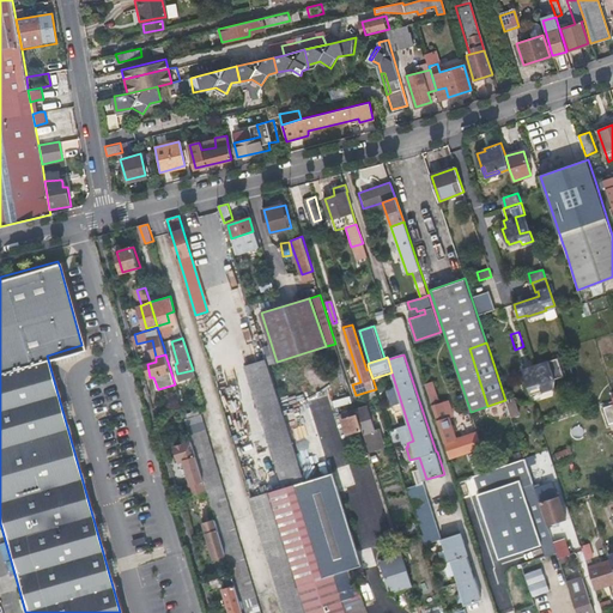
[(522,369),(530,395),(554,387),(554,380),(564,376),(557,358),(533,365),(522,369)]
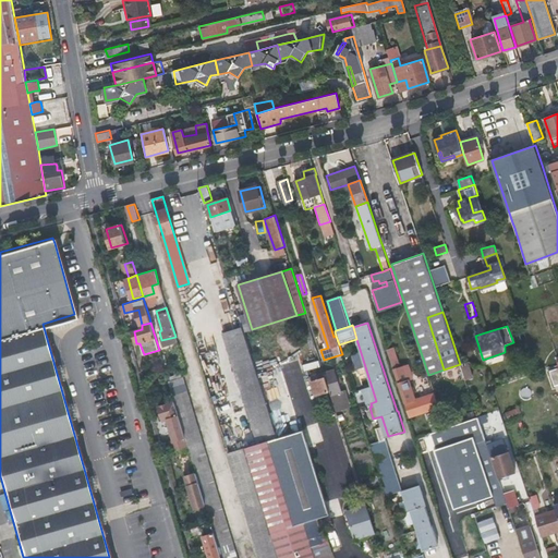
[(223,337),(256,444),(277,437),(244,331),(223,337)]
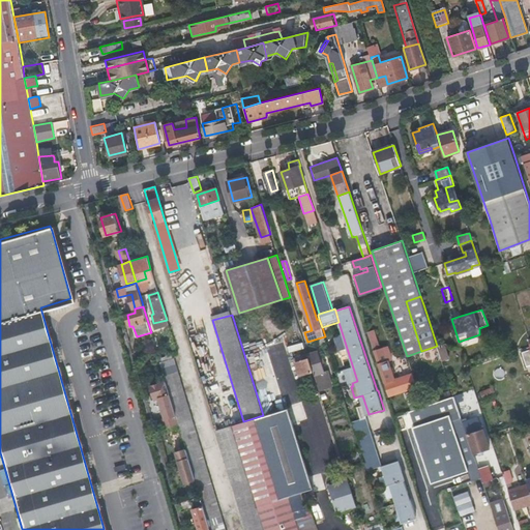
[(374,350),(375,353),(382,351),(377,332),(369,334),(374,350)]
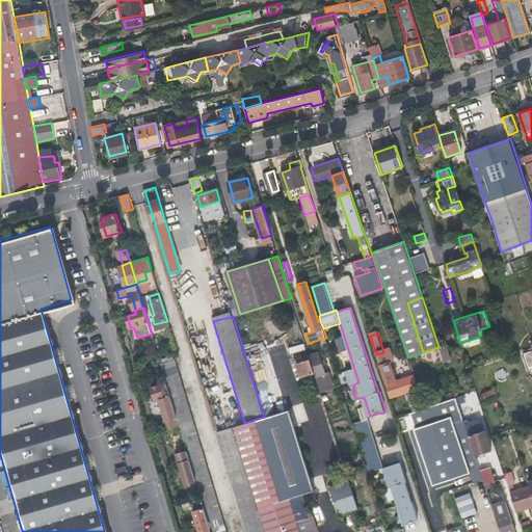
[(335,338),(345,367),(353,365),(343,336),(335,338)]
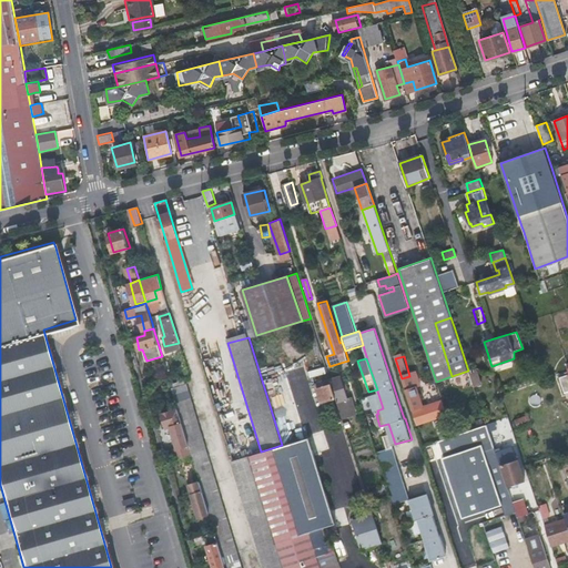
[(468,371),(474,386),(482,384),(477,367),(468,371)]
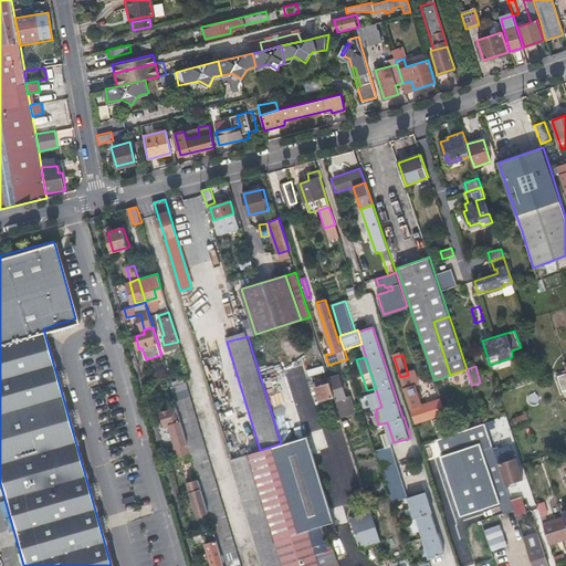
[(401,381),(405,390),(418,386),(421,385),(417,371),(408,375),(400,377),(401,381)]
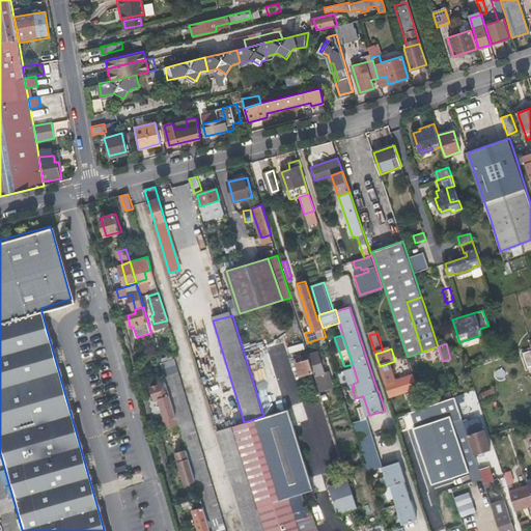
[(309,355),(314,371),(315,375),(326,372),(319,352),(309,355)]
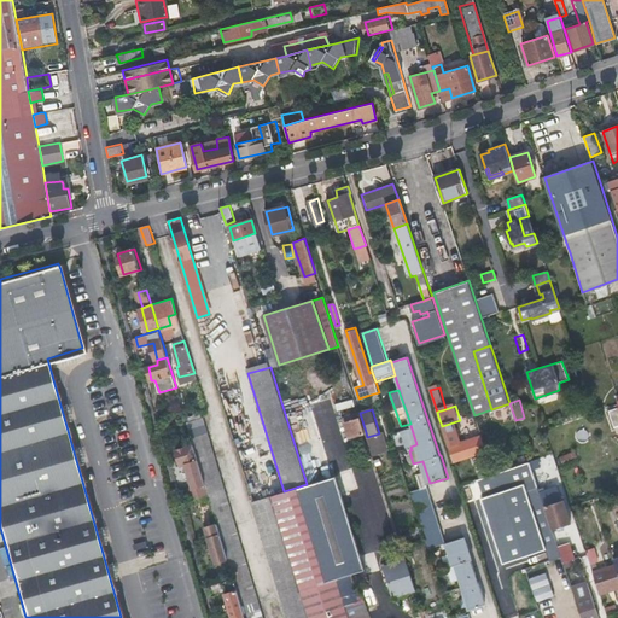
[(359,412),(344,417),(351,437),(366,432),(360,413),(359,412)]
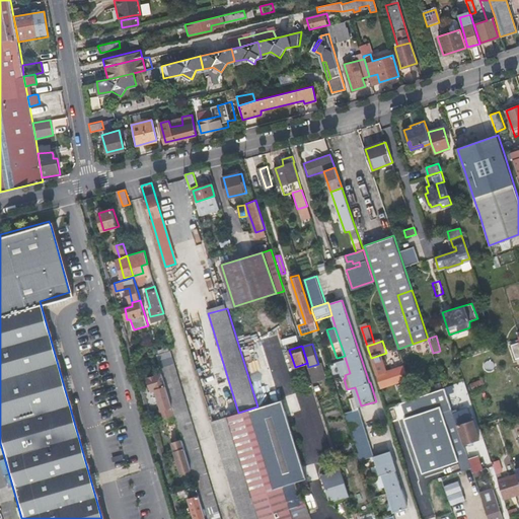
[(169,350),(156,354),(159,365),(162,373),(172,406),(174,416),(182,440),(188,458),(192,470),(196,486),(199,495),(205,516),(206,518),(220,518),(203,459),(169,350)]
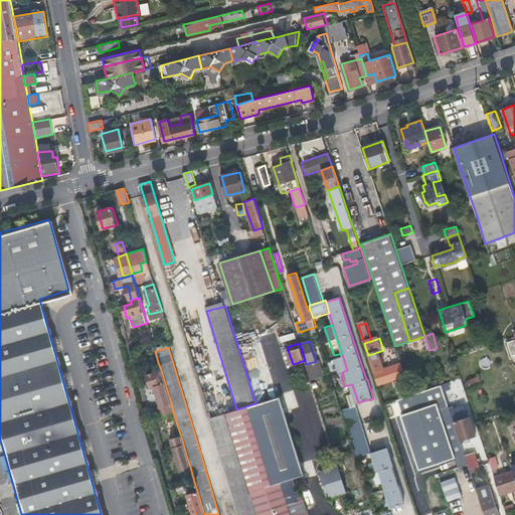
[(372,369),(375,377),(387,374),(380,351),(368,355),(372,369)]
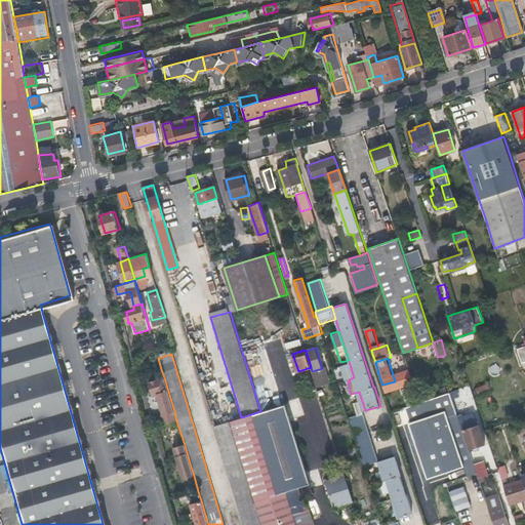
[(400,390),(414,386),(409,370),(396,374),(400,390)]
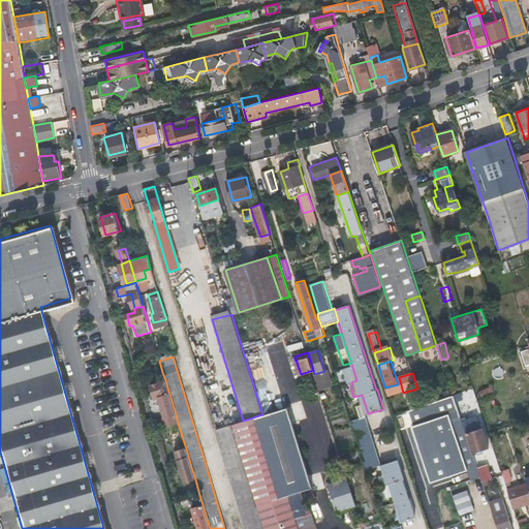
[(176,414),(165,380),(151,384),(155,398),(160,397),(165,417),(176,414)]
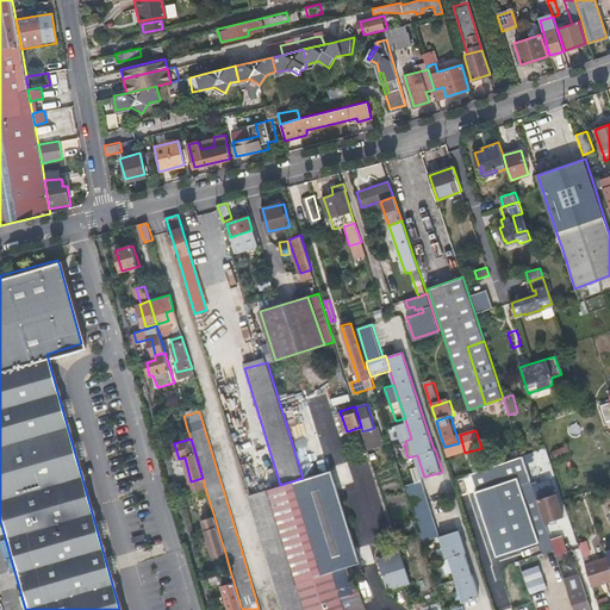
[(567,446),(553,449),(555,459),(571,455),(567,446)]
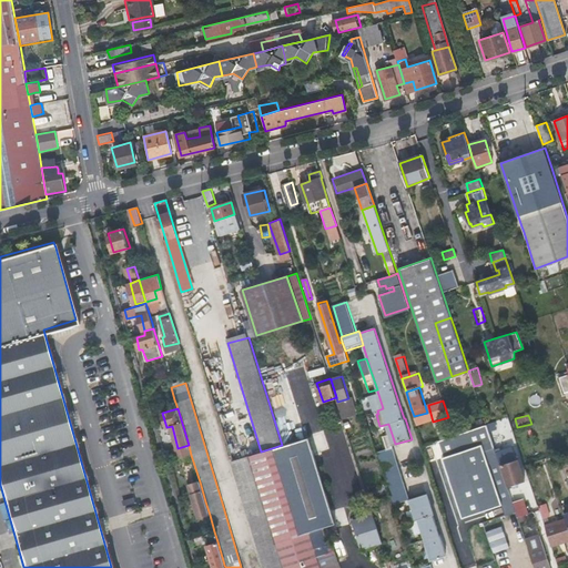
[(283,448),(311,535),(333,527),(332,525),(317,477),(321,477),(308,440),(283,448)]
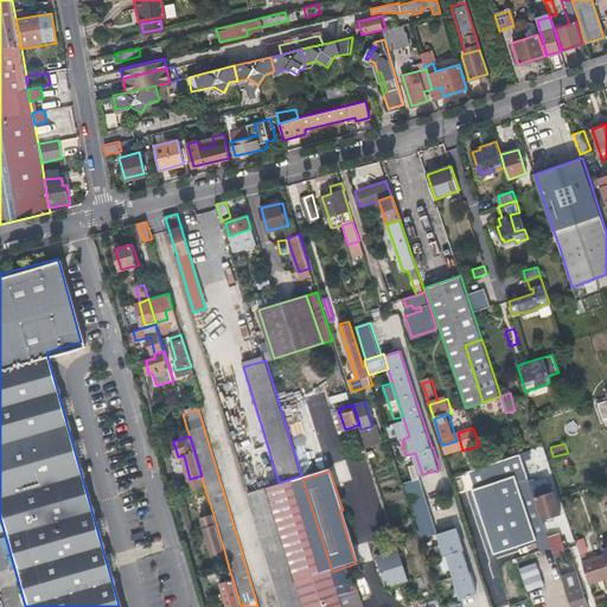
[(186,481),(189,490),(204,486),(202,475),(190,479),(191,480),(186,481)]
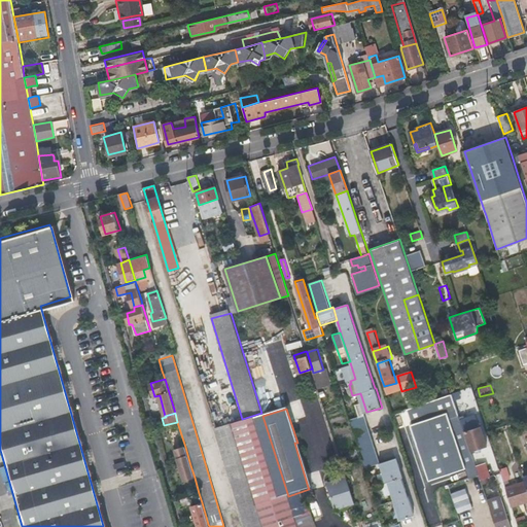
[(248,480),(256,505),(288,496),(262,416),(261,413),(242,419),(231,422),(248,480)]
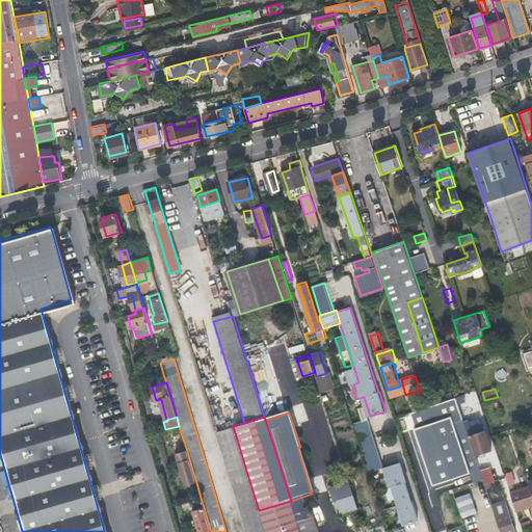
[(384,473),(389,487),(392,487),(396,500),(403,524),(418,520),(405,483),(407,482),(401,462),(383,468),(369,419),(354,423),(370,472),(379,469),(381,473),(384,473)]
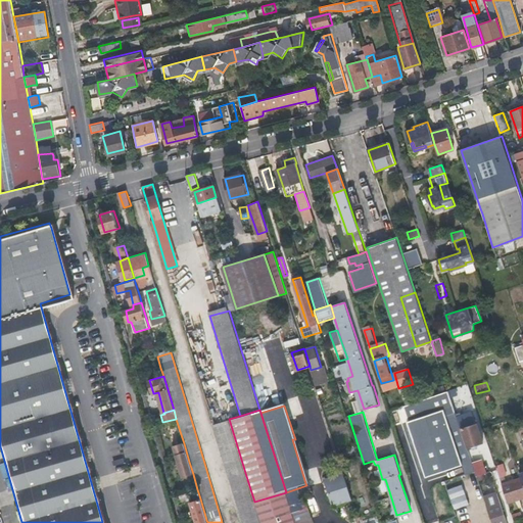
[(431,434),(429,435),(441,472),(463,466),(473,463),(467,447),(457,417),(456,412),(427,421),(431,434)]
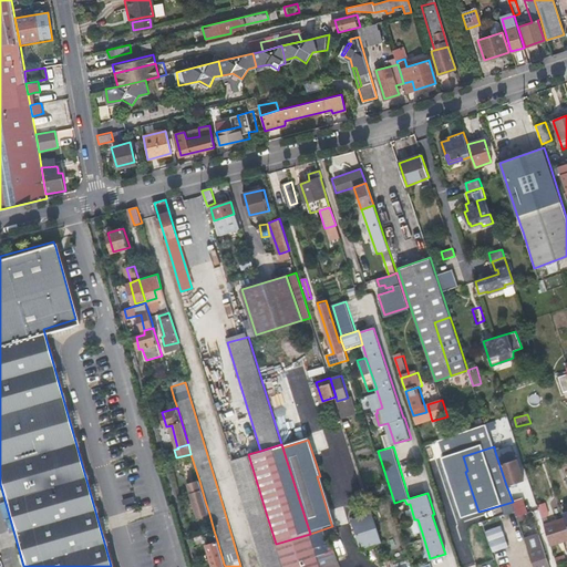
[(512,447),(495,452),(506,485),(523,480),(516,460),(512,447)]
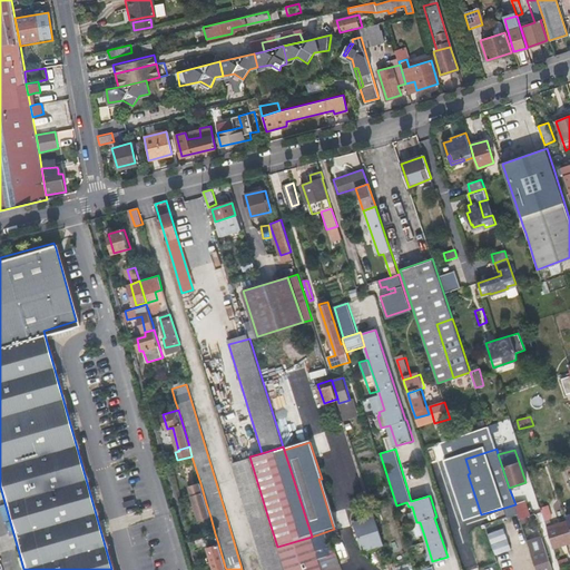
[(249,457),(233,462),(232,462),(264,569),(284,569),(277,547),(268,519),(249,457)]
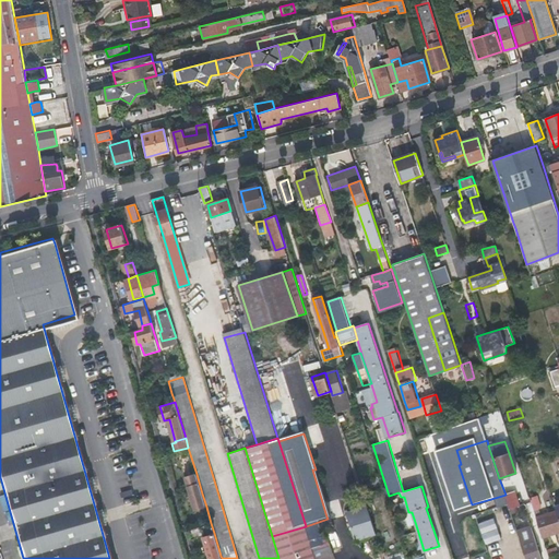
[(472,504),(459,465),(443,470),(456,510),(472,504)]
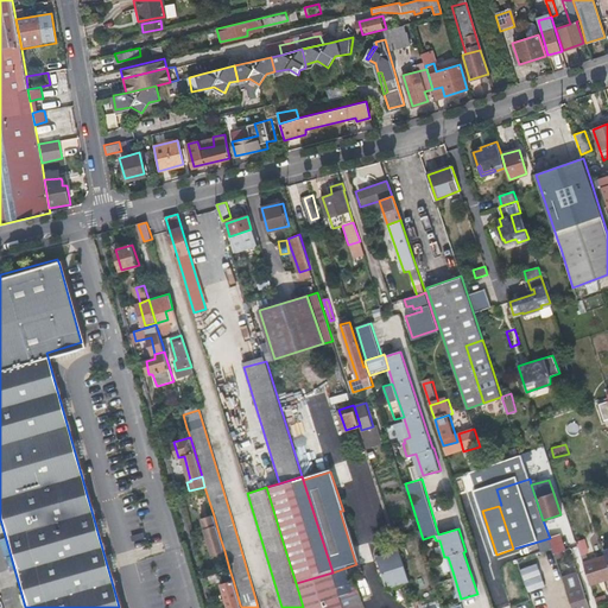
[(355,562),(356,564),(360,563),(343,511),(340,511),(355,562)]
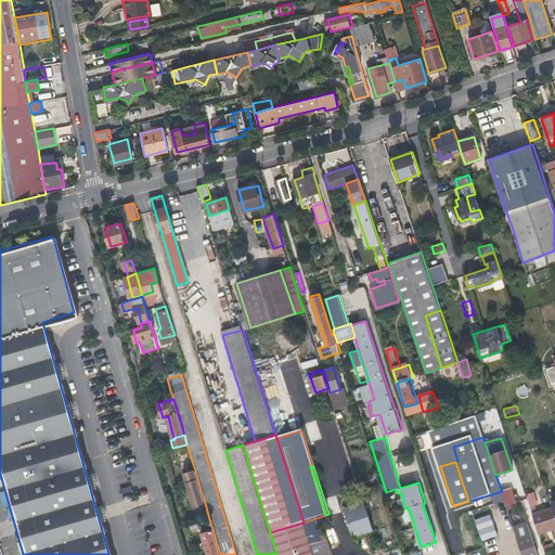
[(194,505),(205,503),(201,490),(195,470),(185,473),(194,505)]
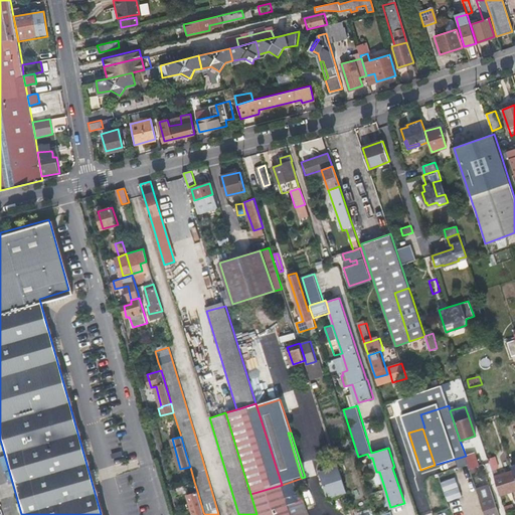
[(466,457),(469,465),(470,469),(479,467),(475,454),(466,457)]
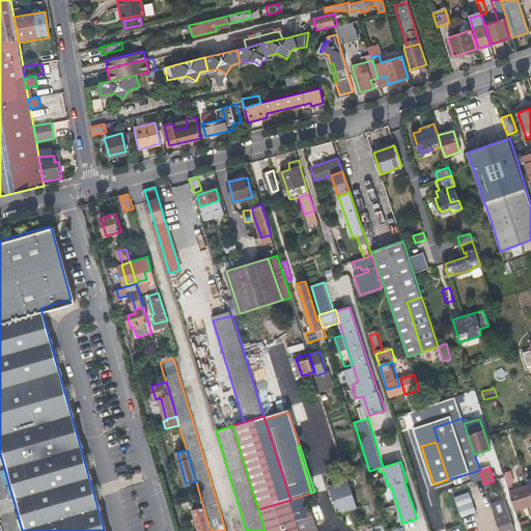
[(470,473),(473,482),(483,479),(480,471),(480,470),(470,473)]
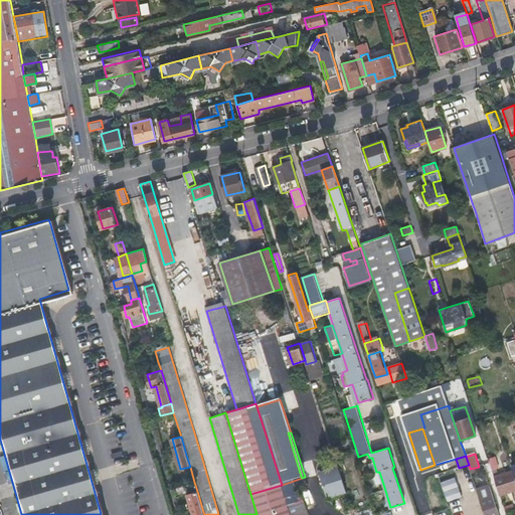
[(488,459),(490,463),(492,469),(499,467),(495,456),(488,459)]
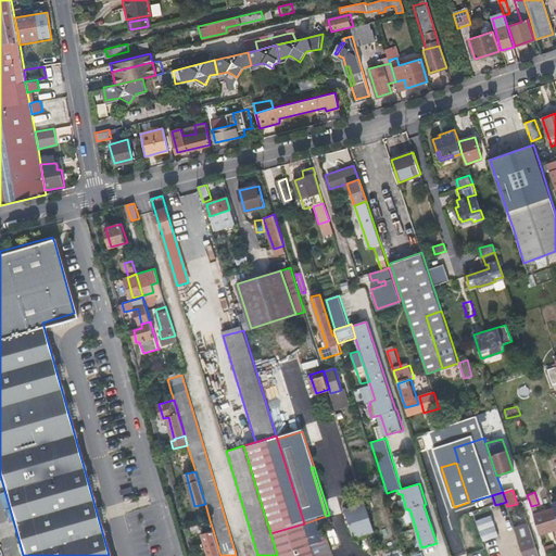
[(352,539),(370,532),(363,508),(359,497),(355,498),(357,506),(343,510),(352,539)]
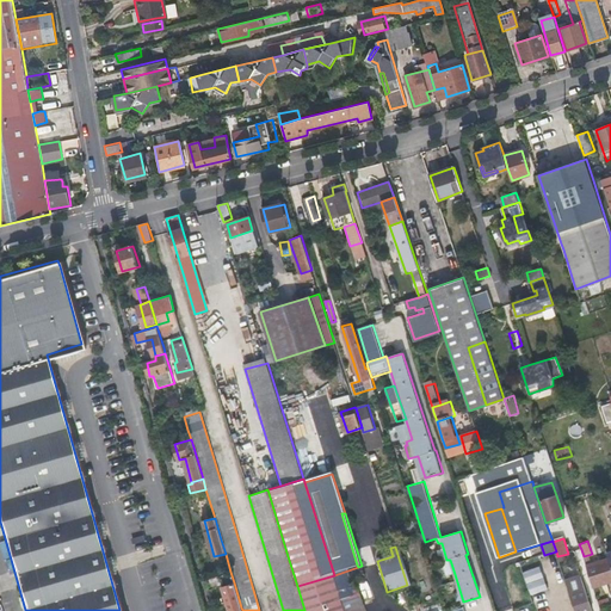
[(610,563),(609,557),(586,565),(588,573),(593,587),(610,580),(610,563)]
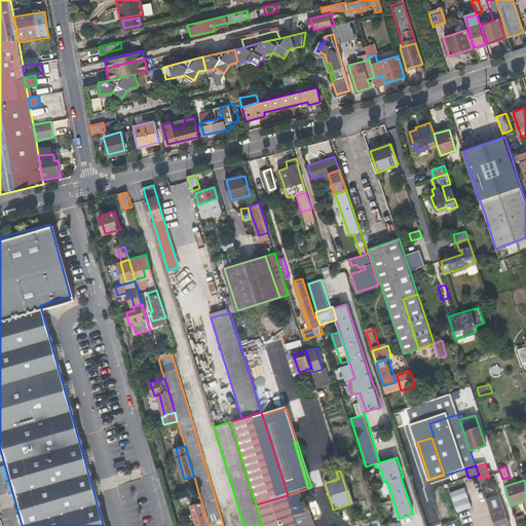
[(387,482),(384,482),(381,484),(384,496),(391,494),(387,482)]
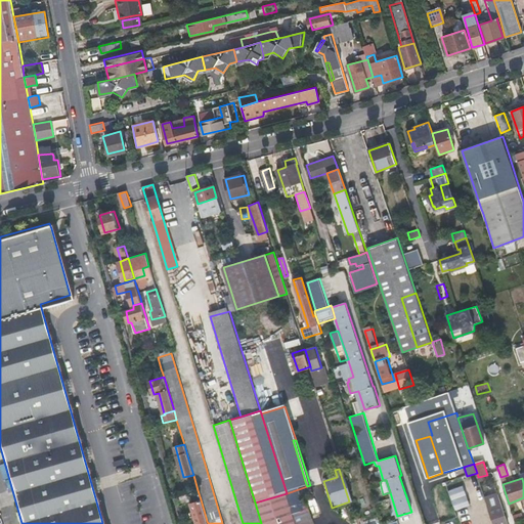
[(453,508),(469,506),(466,485),(450,488),(453,508)]
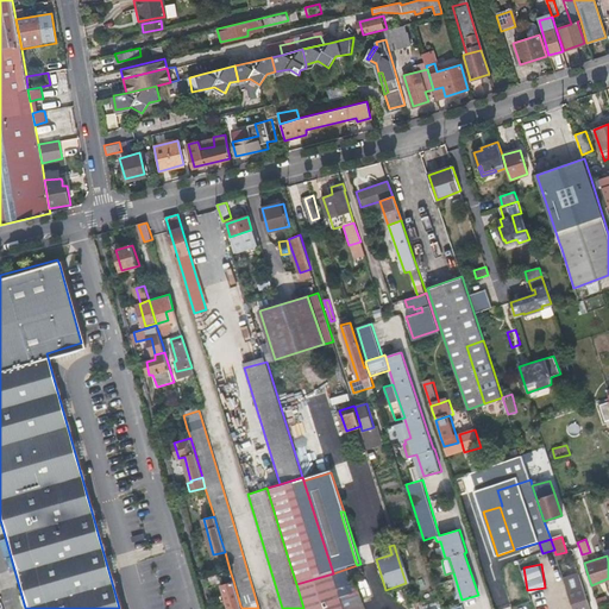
[(303,608),(344,608),(340,597),(333,573),(296,584),(303,608)]
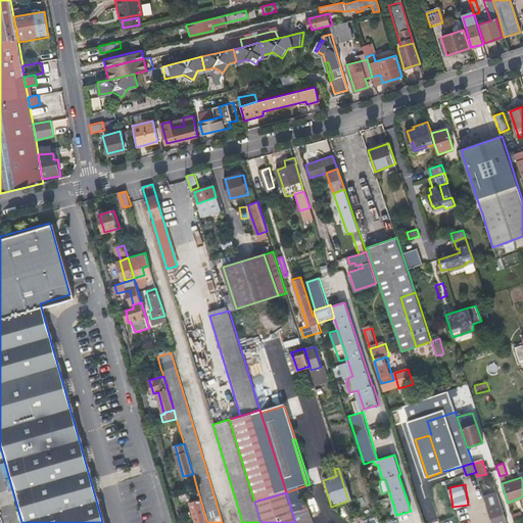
[(504,522),(494,494),(481,498),(489,522),(504,522)]
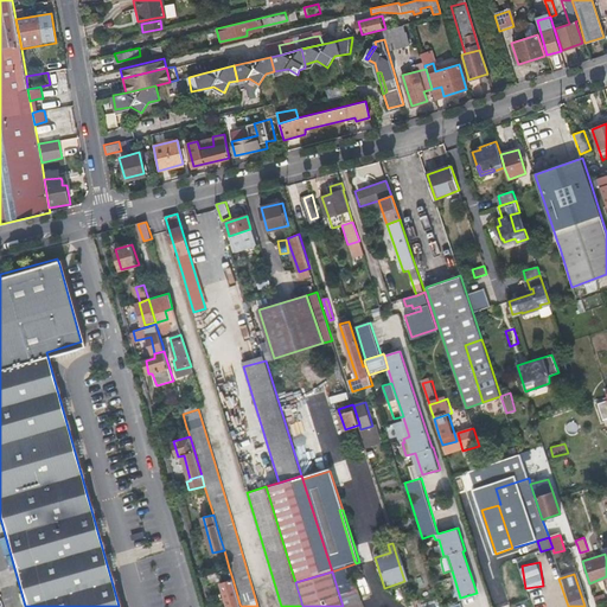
[(240,604),(232,579),(221,582),(229,606),(240,604)]
